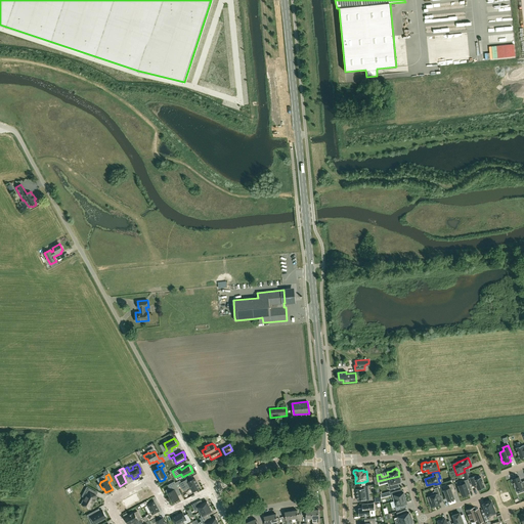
[(476,475),(475,476),(470,478),(473,486),(476,484),(478,490),(485,487),(481,477),(477,479),(476,475)]
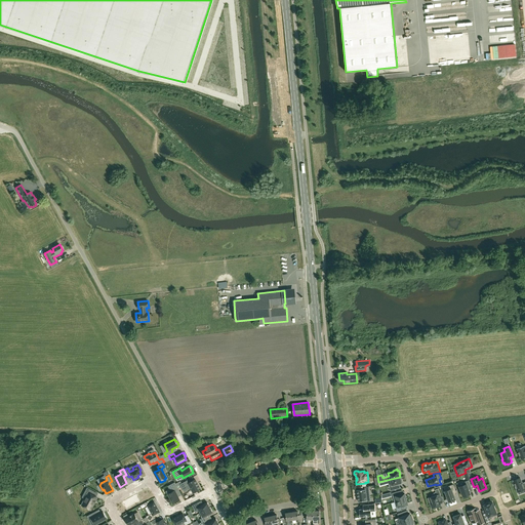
[(401,480),(400,477),(378,482),(378,483),(388,480),(391,491),(396,489),(395,485),(402,483),(401,483),(403,482),(402,479),(401,480)]
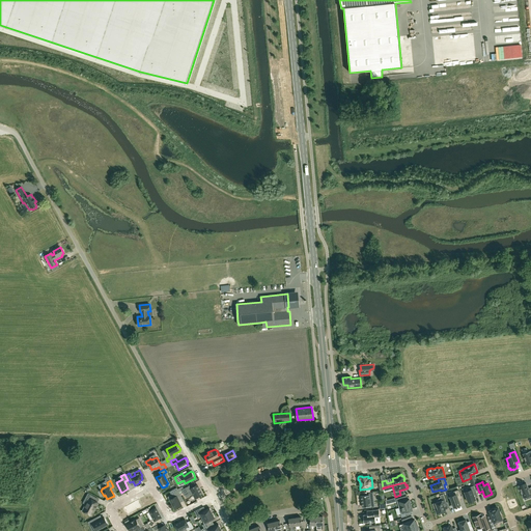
[(530,488),(529,490),(529,488),(528,488),(526,483),(524,484),(524,483),(523,484),(523,483),(519,484),(520,485),(519,485),(520,486),(518,487),(520,491),(521,491),(523,497),(529,495),(530,498),(530,497),(530,488)]
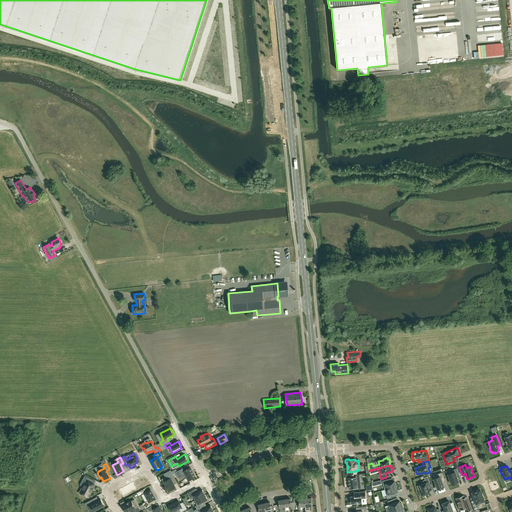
[(189,481),(195,477),(190,467),(184,471),(182,468),(175,472),(178,477),(184,473),(189,481)]
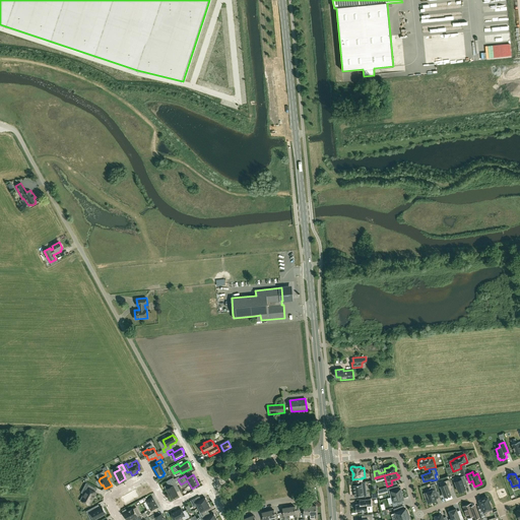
[(459,480),(455,481),(459,492),(461,491),(462,492),(465,491),(465,490),(463,483),(466,481),(464,475),(458,477),(459,480)]
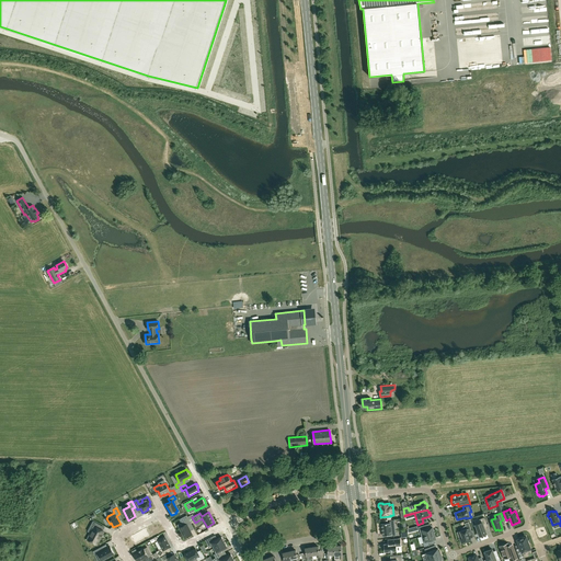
[(183,526),(180,528),(185,538),(192,534),(191,530),(187,526),(192,524),(189,519),(189,517),(186,515),(180,519),(181,523),(183,526)]
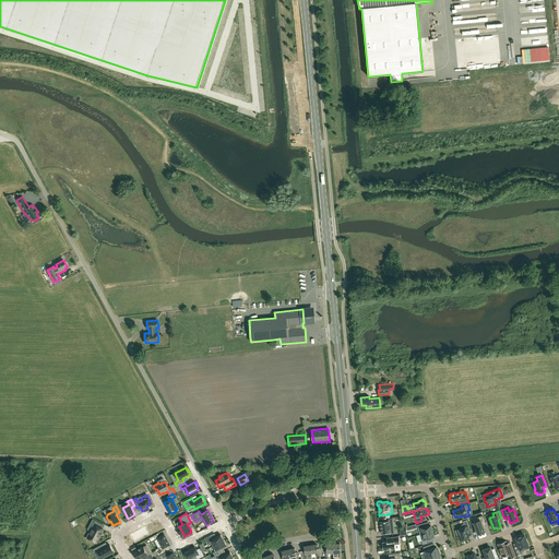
[(483,515),(477,518),(478,521),(474,523),(478,535),(485,532),(482,524),(486,523),(483,515)]
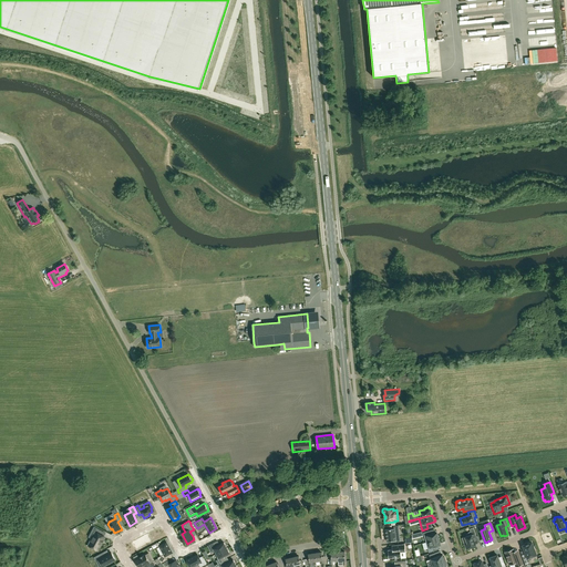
[(394,531),(399,531),(399,526),(394,526),(394,528),(385,529),(387,542),(395,540),(395,542),(400,542),(400,537),(395,537),(394,531)]
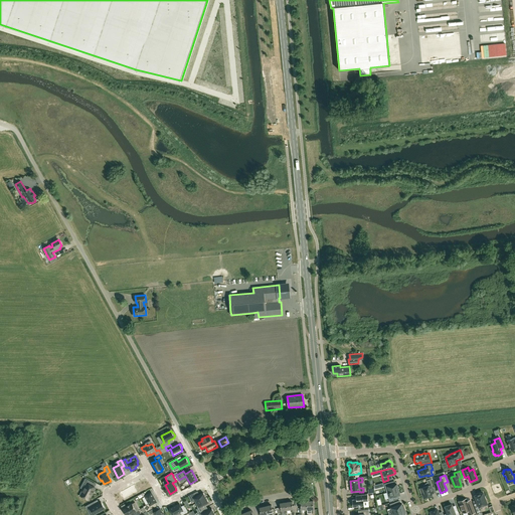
[(90,485),(92,482),(86,479),(83,482),(87,484),(83,490),(82,489),(79,496),(86,499),(86,498),(89,500),(96,488),(90,485)]
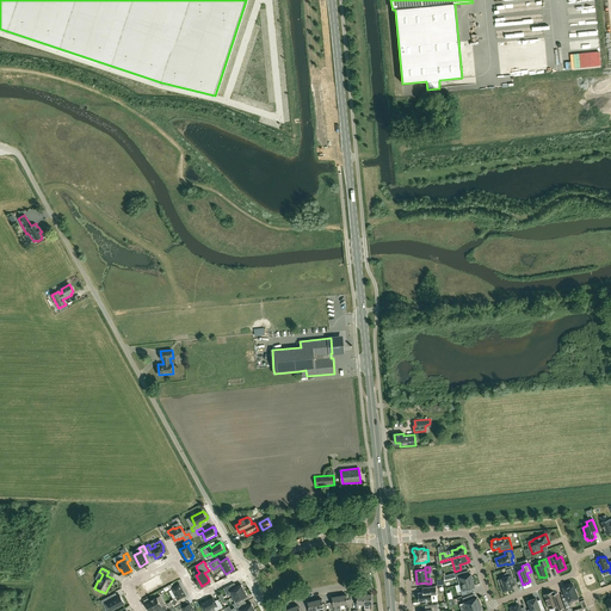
[(516,585),(513,579),(510,568),(506,571),(507,573),(505,574),(506,578),(501,579),(504,586),(501,587),(503,592),(513,587),(512,586),(516,585)]
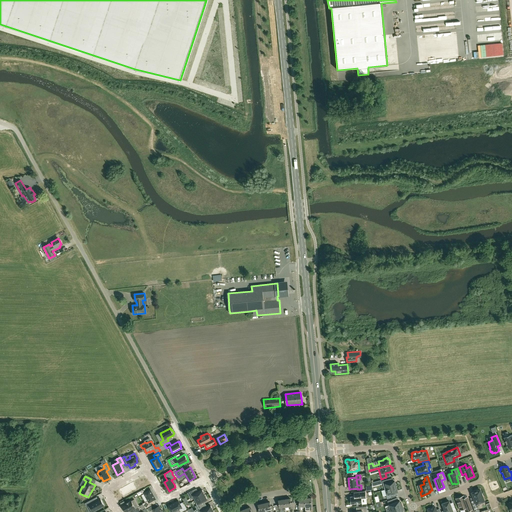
[(385,490),(396,487),(394,481),(389,482),(388,479),(382,481),(384,486),(386,486),(387,489),(385,490)]
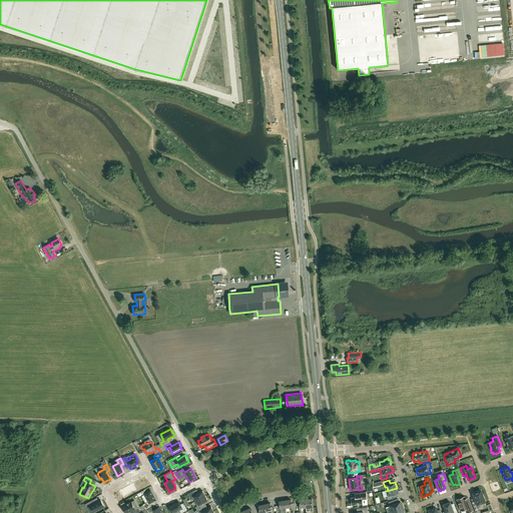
[(398,493),(397,488),(386,491),(388,500),(394,498),(393,494),(398,493)]
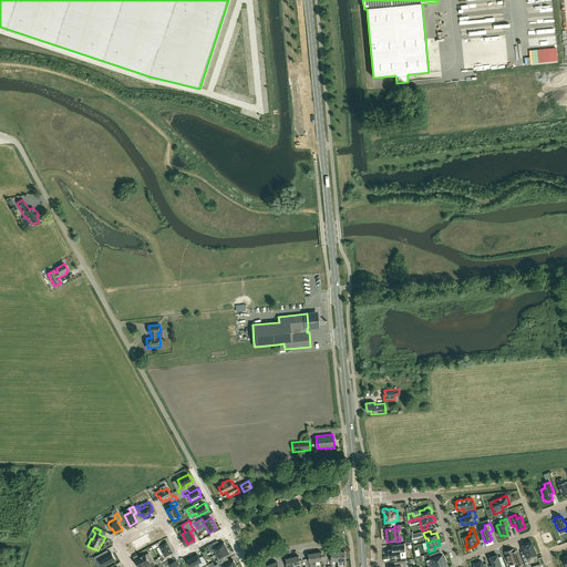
[(168,555),(171,554),(173,553),(166,542),(160,546),(164,555),(158,558),(161,564),(171,558),(168,555)]
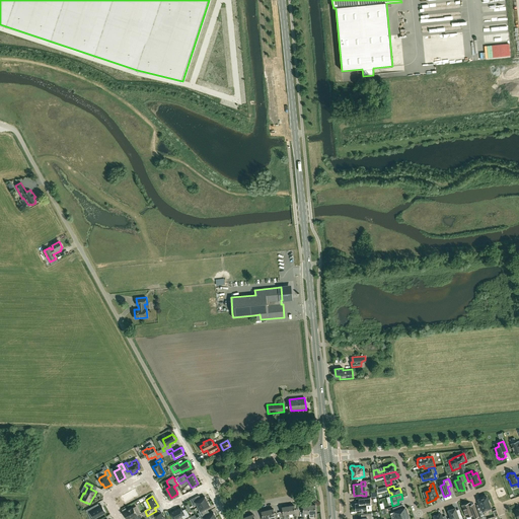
[(196,504),(197,507),(208,502),(205,496),(201,498),(199,500),(197,497),(191,500),(194,506),(196,504)]
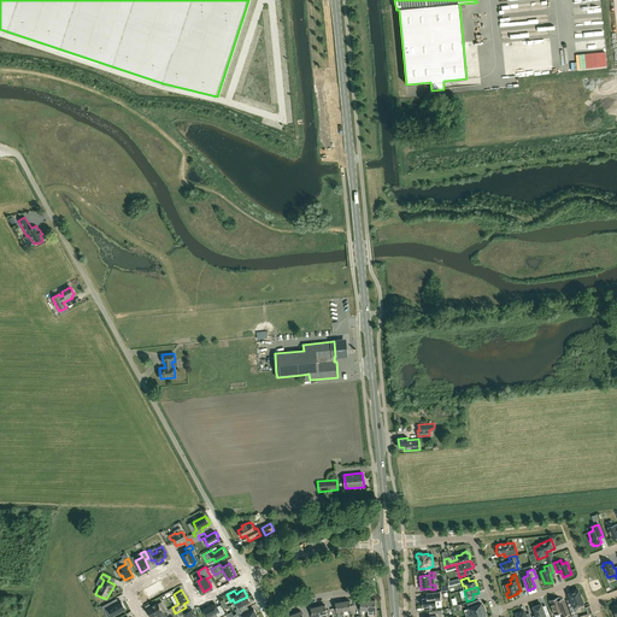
[(577,606),(583,604),(582,599),(582,598),(581,594),(580,595),(579,591),(577,591),(576,589),(570,592),(570,593),(569,594),(573,603),(568,604),(571,616),(574,616),(577,616),(575,609),(579,609),(577,606)]
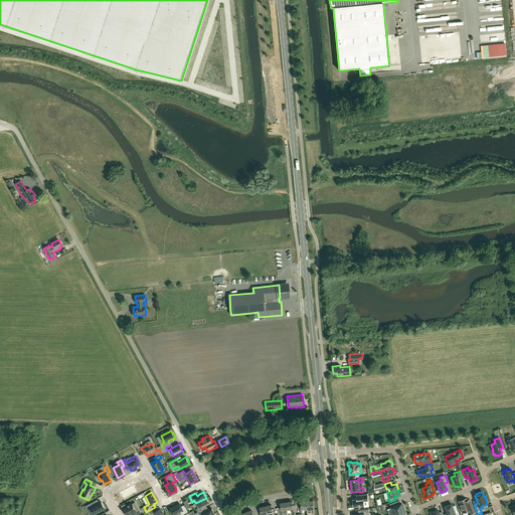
[(367,495),(361,495),(356,496),(356,499),(352,500),(352,501),(351,501),(352,504),(353,504),(353,507),(364,506),(363,502),(368,501),(367,495)]
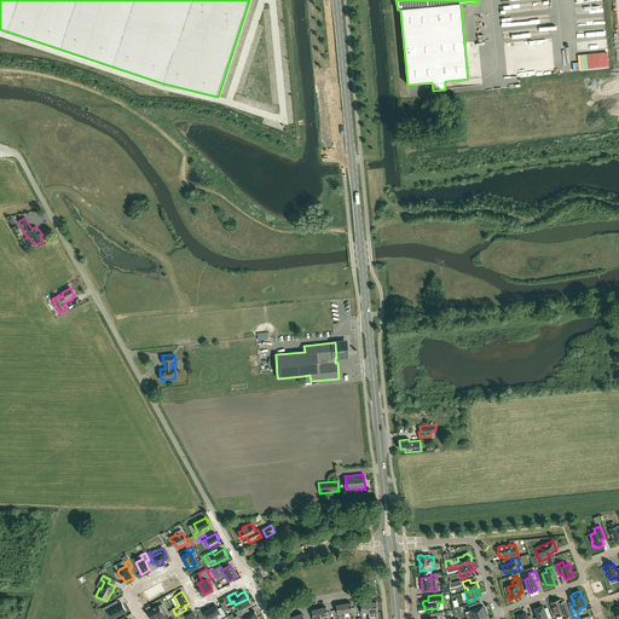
[(236,612),(238,615),(244,612),(242,609),(247,607),(250,605),(248,599),(235,605),(238,611),(236,612)]
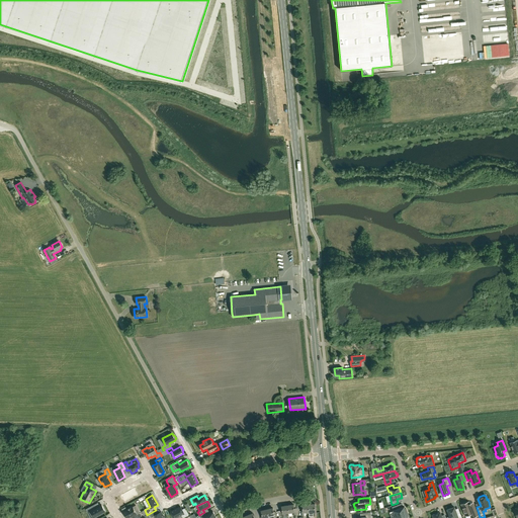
[(472,503),(469,504),(468,502),(461,505),(465,516),(469,514),(471,517),(478,515),(472,503)]
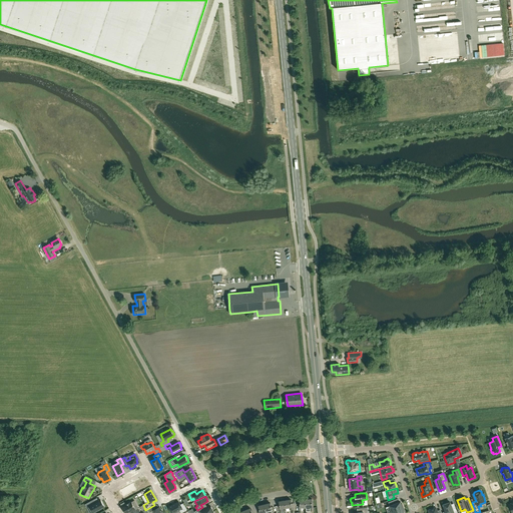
[(291,499),(285,500),(286,508),(290,507),(290,510),(294,509),(293,503),(292,504),(291,499)]
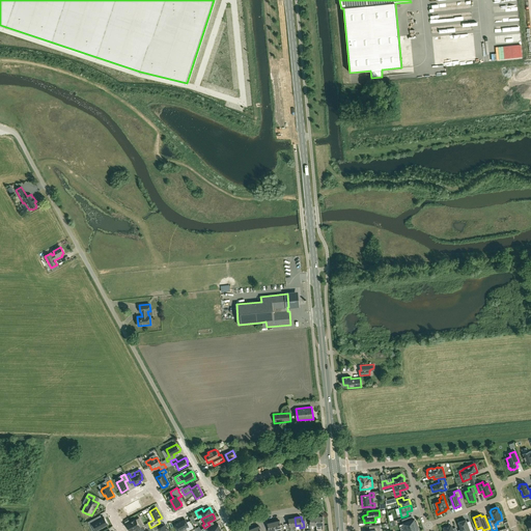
[(104,518),(102,519),(96,522),(94,519),(88,522),(90,526),(93,525),(96,530),(108,525),(104,518)]
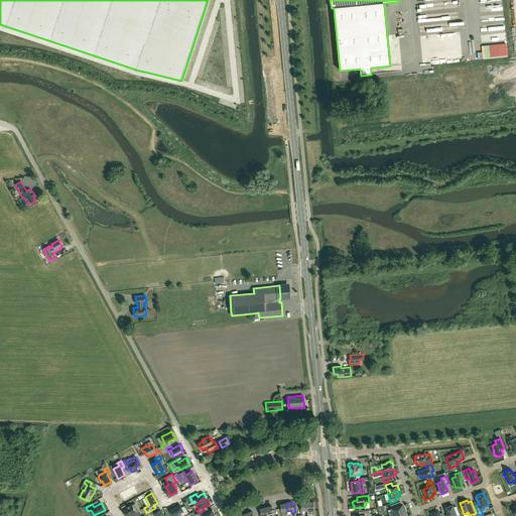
[(287,511),(286,503),(280,504),(281,508),(280,509),(280,514),(284,514),(288,514),(287,511)]
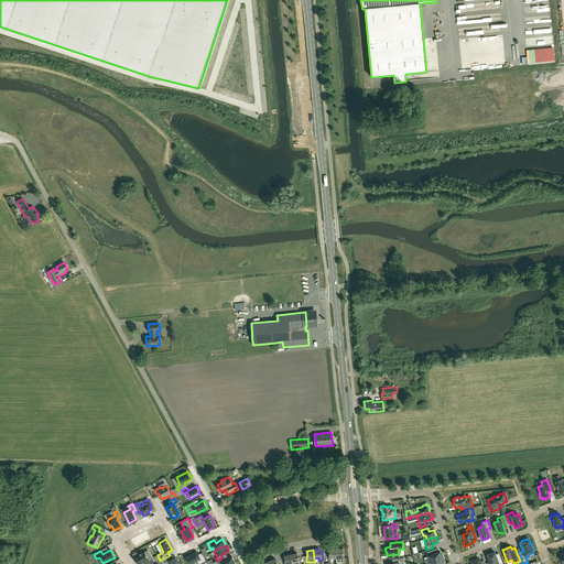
[(426,552),(431,563),(444,557),(442,554),(441,554),(440,552),(434,554),(432,550),(426,552)]
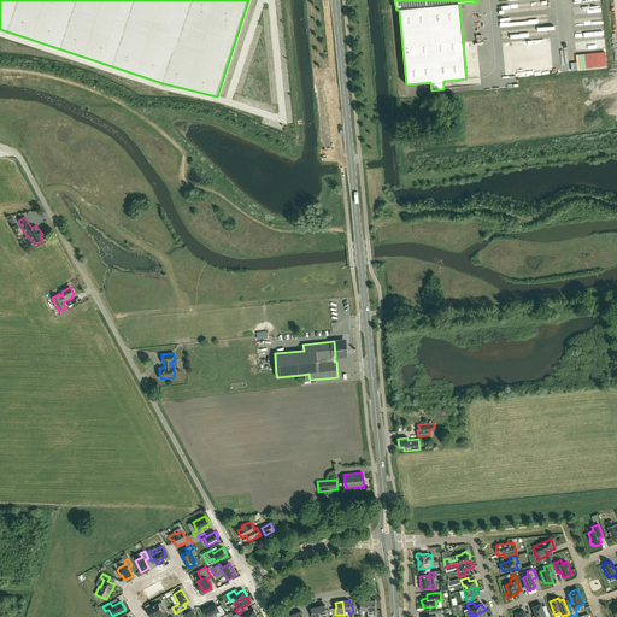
[(164,613),(158,604),(157,604),(151,607),(147,610),(150,616),(152,616),(157,615),(157,616),(156,616),(164,616),(169,615),(166,611),(164,613)]
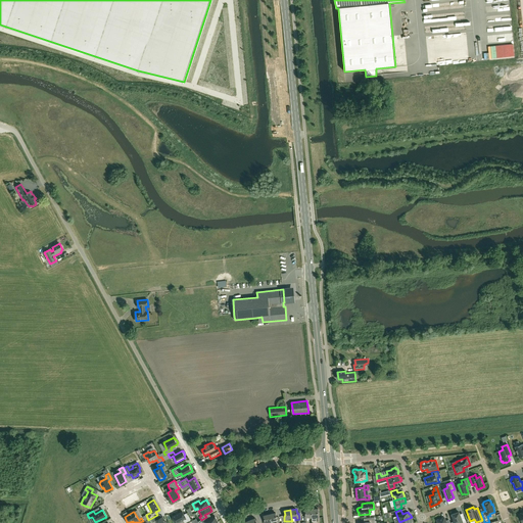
[(173,517),(172,518),(174,522),(175,521),(175,522),(177,522),(183,520),(185,522),(190,520),(187,513),(184,515),(182,512),(173,517)]
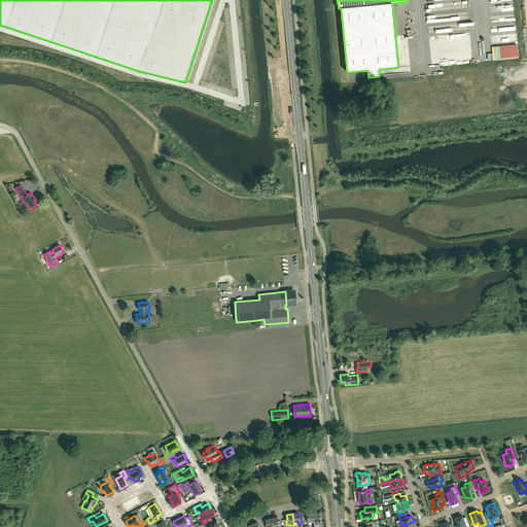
[(469,526),(468,521),(465,523),(462,516),(455,519),(458,526),(469,526)]
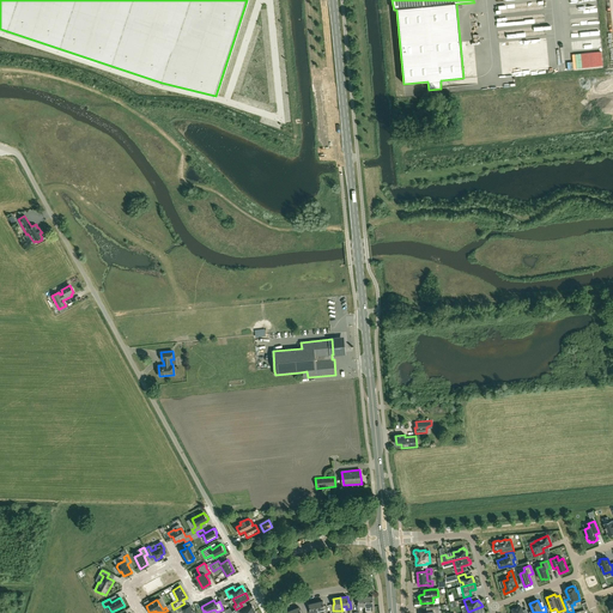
[(323,601),(316,602),(317,611),(322,611),(322,612),(323,612),(327,612),(326,606),(325,606),(323,601)]
